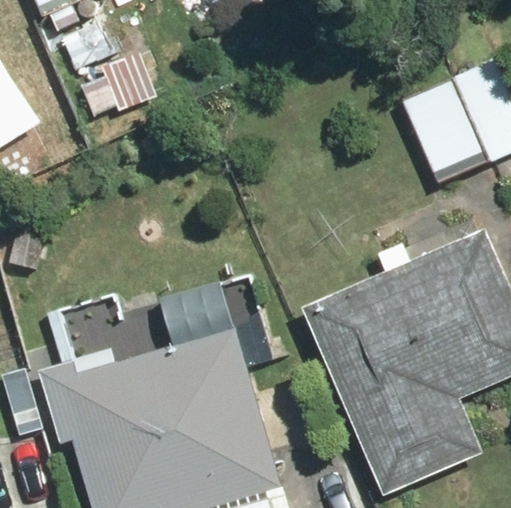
[(22,0),(27,13),(61,0),(22,0)]
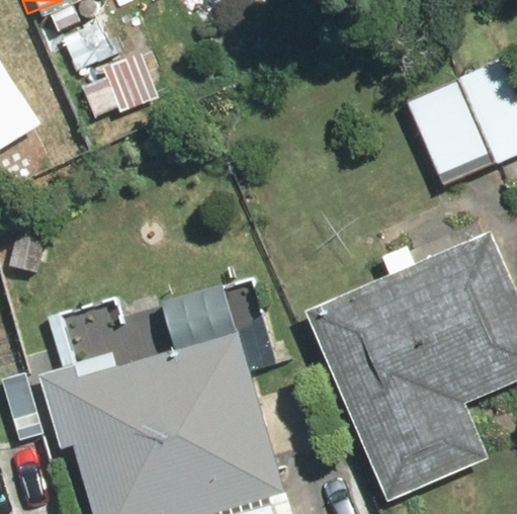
[(0,147),(42,119),(0,56),(0,147)]
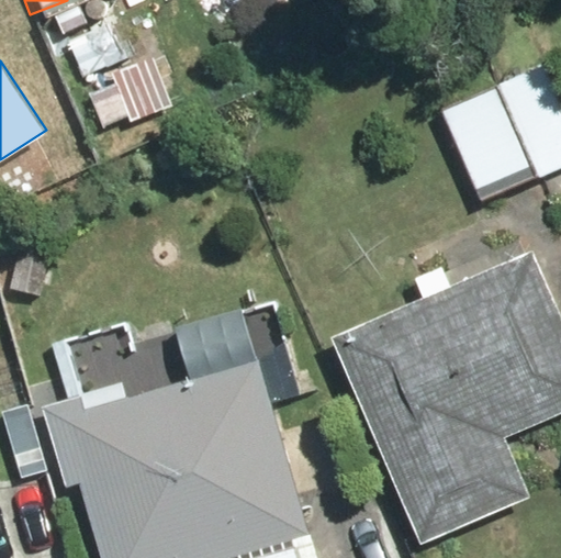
[(495,88),(537,180),(560,168),(560,89),(549,64),(495,88)]
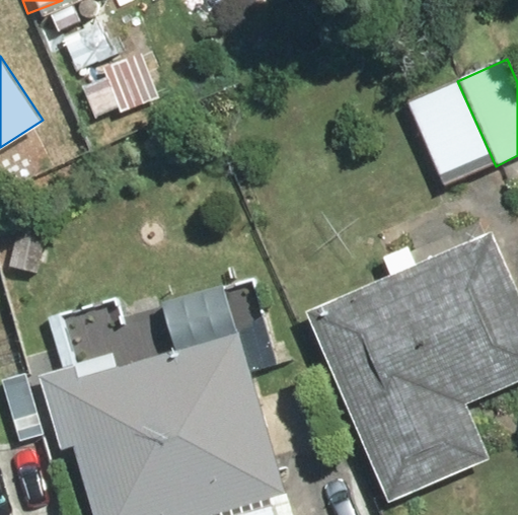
[(496,166),(457,81),(411,102),(448,187),(496,166)]
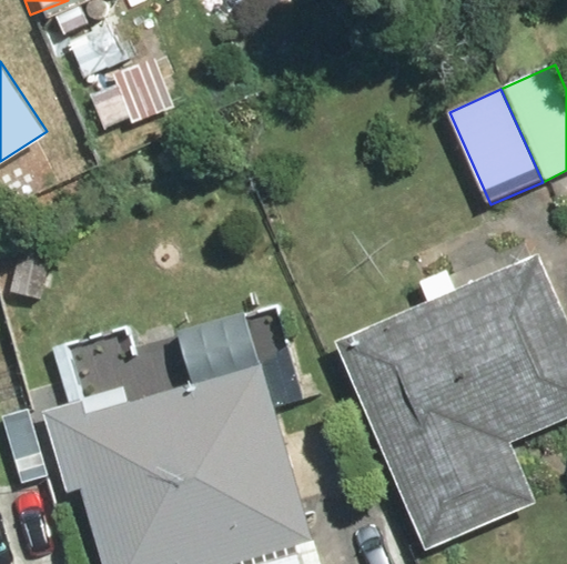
[(418,278),(429,303),(334,346),(425,552),(535,502),(506,436),(566,409),(566,330),(534,257),(463,289),(452,263),(418,278)]
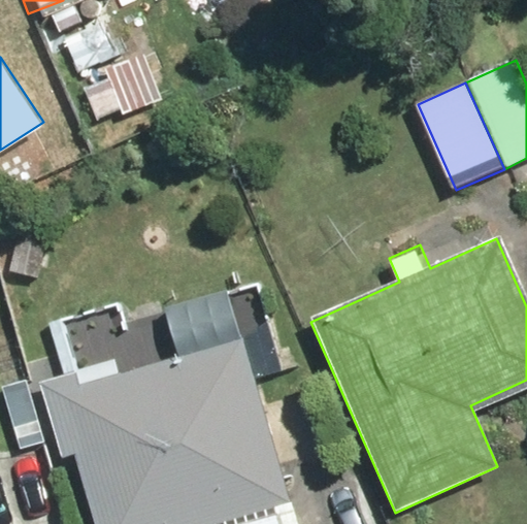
[(36,374),(37,379),(59,456),(73,452),(94,523),(209,523),(291,501),(231,288),(161,307),(174,354),(121,368),(117,353),(36,374)]
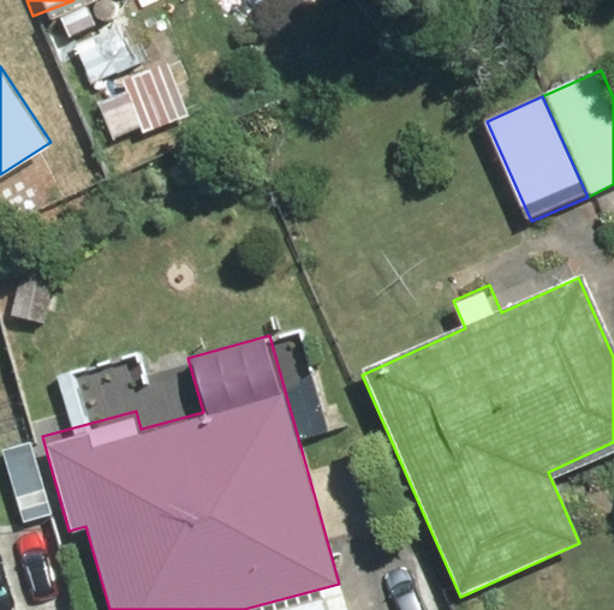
[(0,460),(18,519),(46,510),(12,405),(0,408),(0,460)]
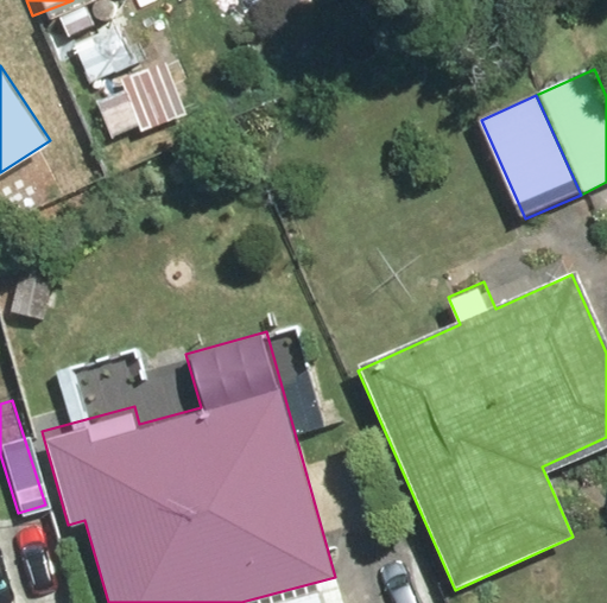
[(314,602),(310,589),(263,602),(314,602)]
